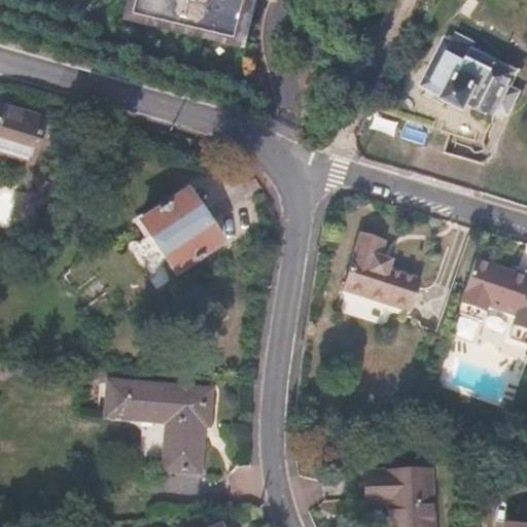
[(248,0),(138,0),(136,10),(241,35),(248,0)]
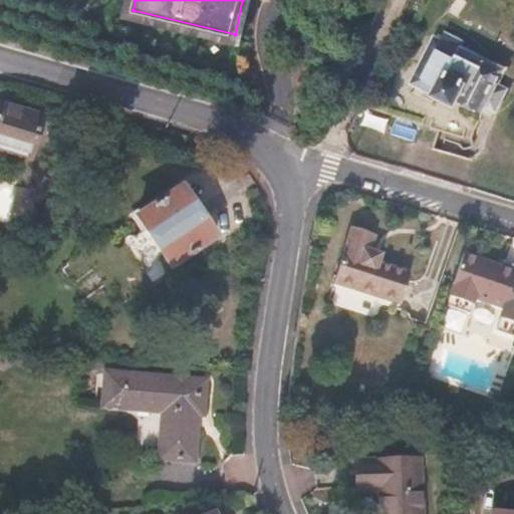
[(454,100),(456,95),(480,107),(483,101),(495,107),(503,87),(493,82),(500,67),(459,47),(463,41),(443,31),(437,41),(435,39),(422,62),(444,73),(436,91),(454,100)]
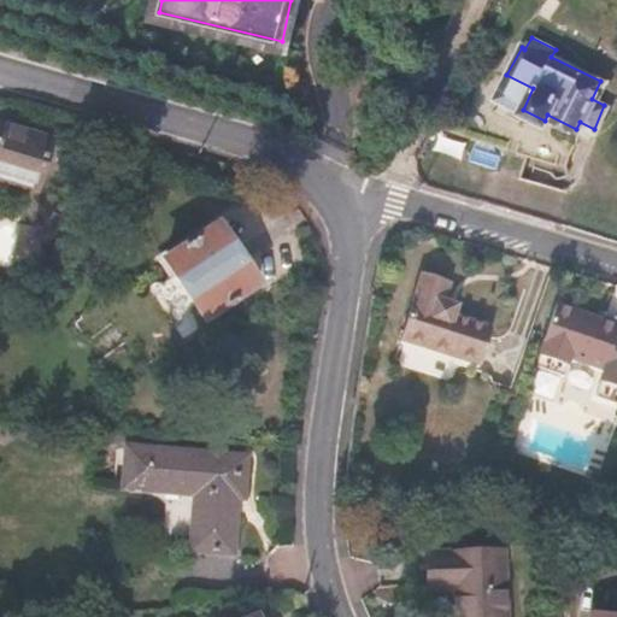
[(37,189),(53,137),(0,122),(0,169),(13,175),(11,181),(37,189)]
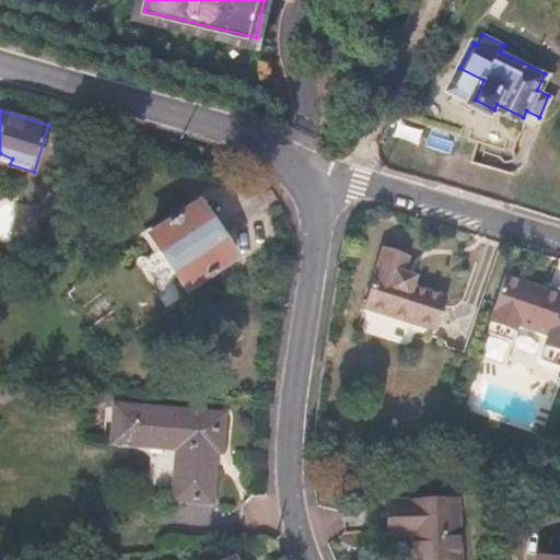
[(396,124),(393,138),(418,142),(421,128),(396,124)]
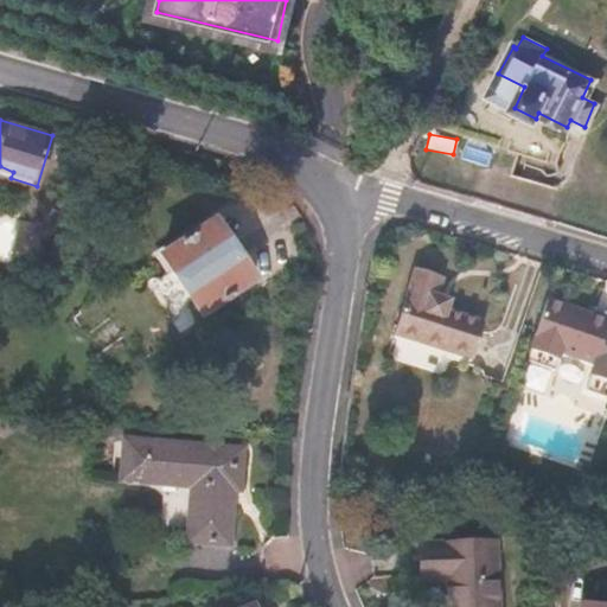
[(193,304),(189,308),(198,321),(203,318),(204,320),(254,283),(211,224),(161,261),(172,275),(193,304)]
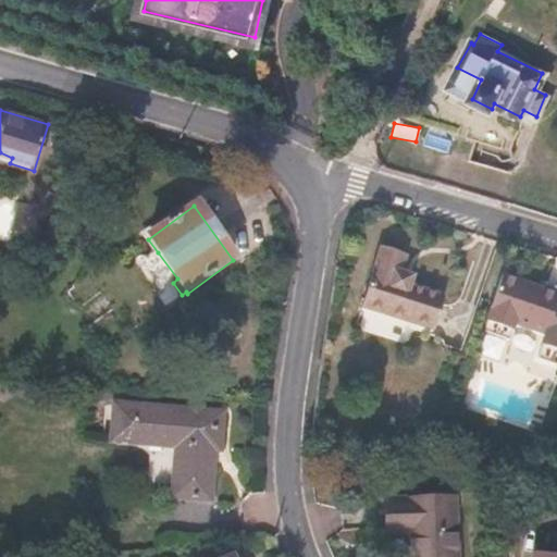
[(436,291),(400,277),(406,261),(393,257),(395,247),(372,240),(353,299),(424,324),(436,291)]
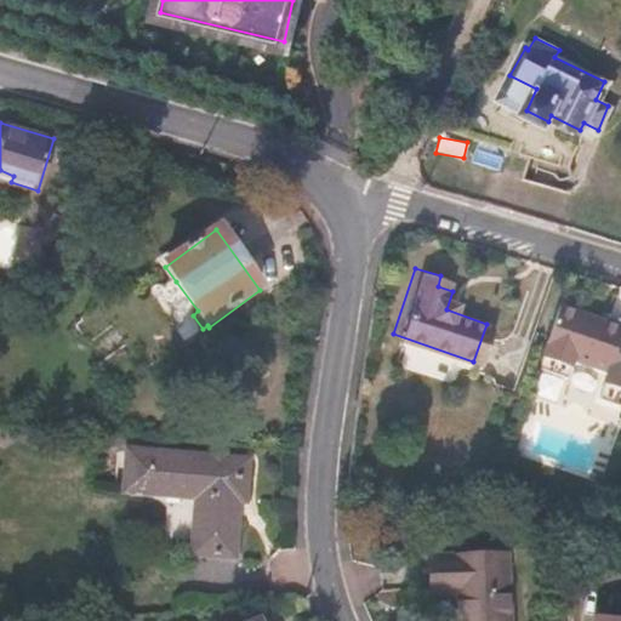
[(177,326),(193,315),(198,311),(176,281),(154,297),(177,326)]
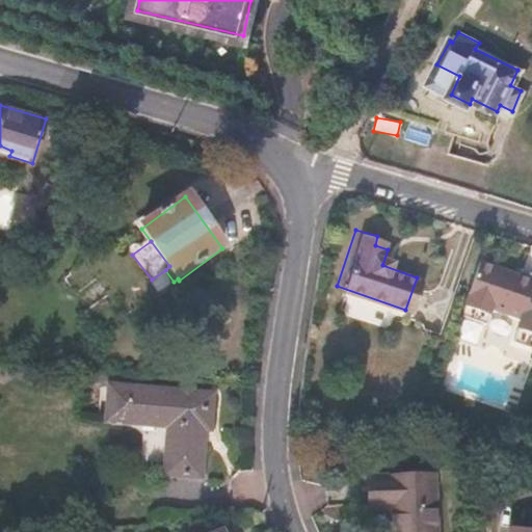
[(531,350),(531,284),(531,285),(531,283),(531,282),(477,263),(464,300),(458,318),(483,326),(489,309),(519,319),(510,343),(531,350)]
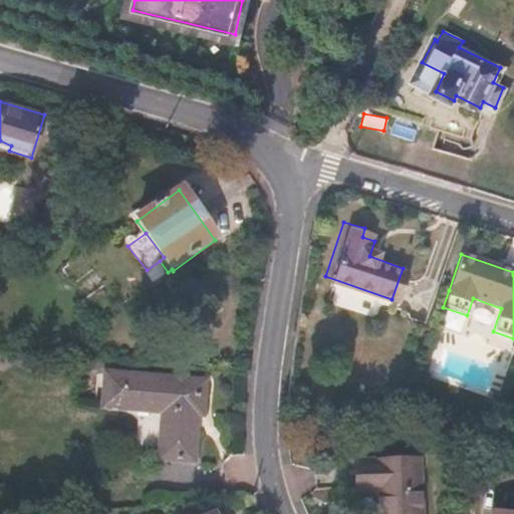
[(84,295),(93,316),(119,304),(109,283),(84,295)]
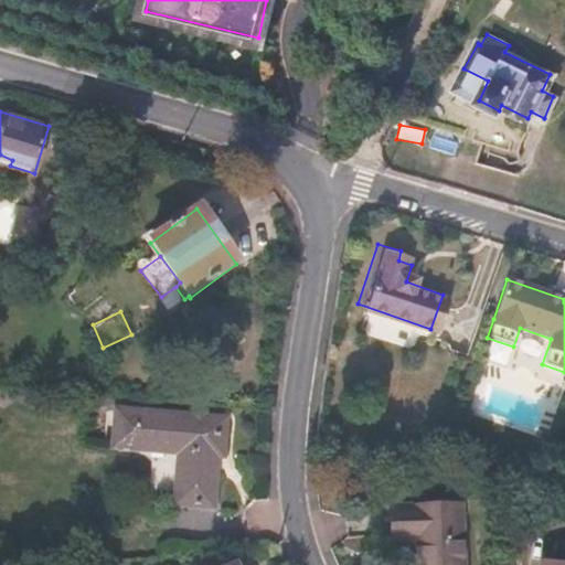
[(223,419),(115,409),(112,448),(174,454),(183,454),(179,504),(211,508),(214,457),(220,457),(223,419)]
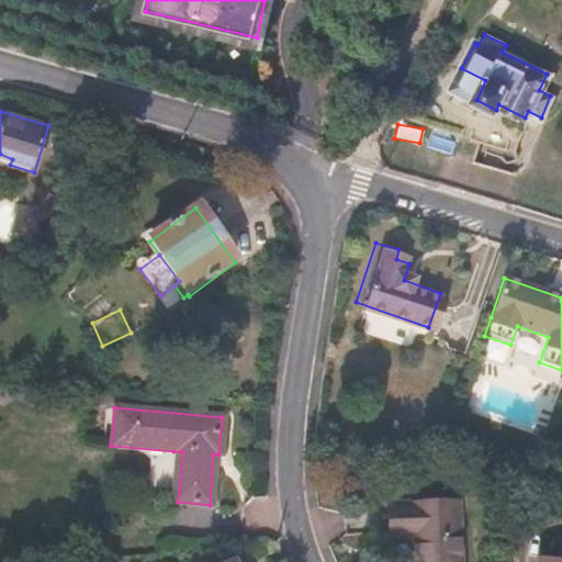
[(182,451),(173,451),(169,501),(178,502),(182,451)]
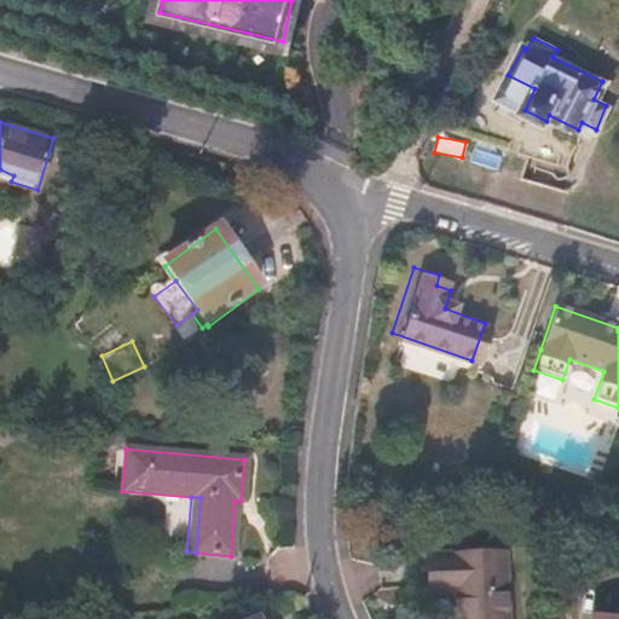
[(452,590),(453,618),(509,618),(503,548),(423,555),(428,593),(452,590)]
